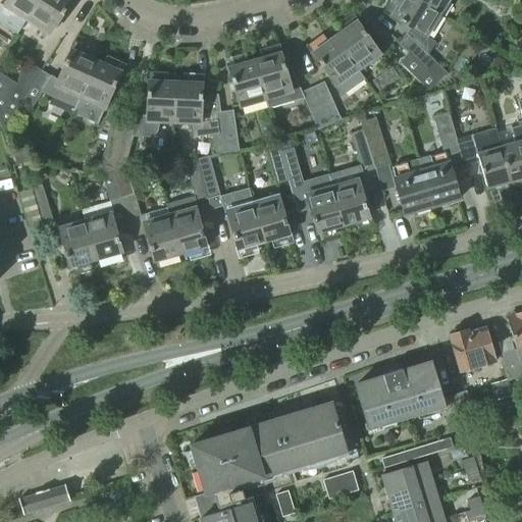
[(7,0),(4,6),(28,21),(41,0),(7,0)]
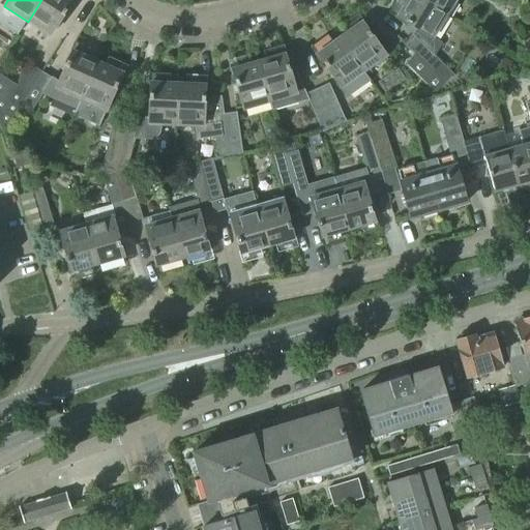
[(68,0),(41,0),(28,22),(51,36),(72,2),(68,0)]
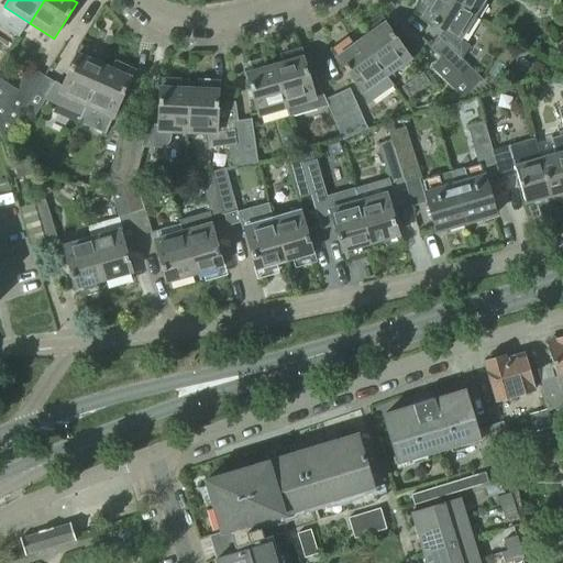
[(475,17),(446,0),(434,0),(423,19),(443,30),(439,39),(451,51),(442,59),(473,89),(482,80),(462,61),(470,46),(460,41),(475,17)]
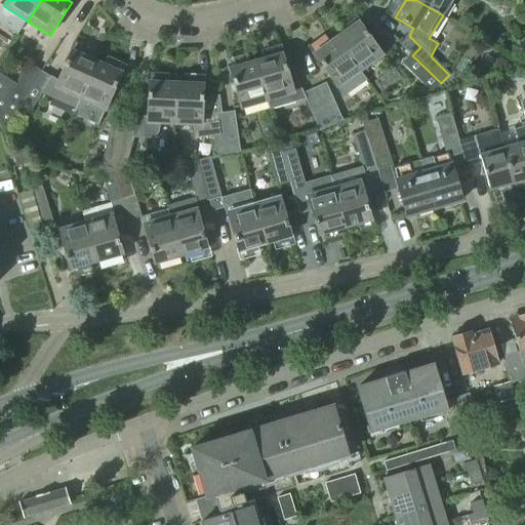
[(416,0),(443,15),(451,0),(416,0)]
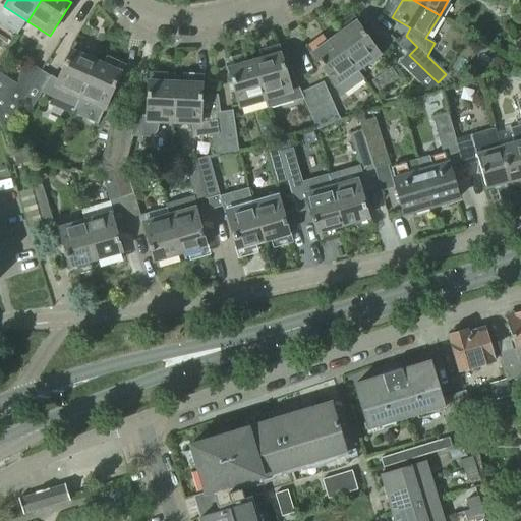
[(335,39),(356,69),(379,54),(356,23),(335,39)]
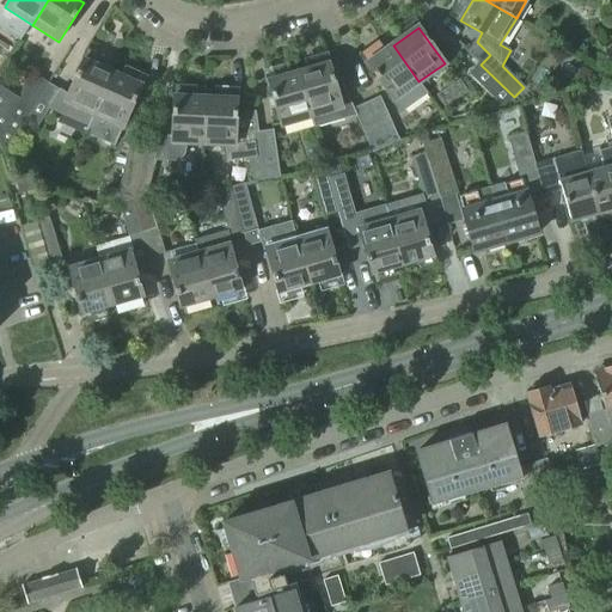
[(393,46),(367,65),(402,114),(428,95),(418,83),(418,81),(393,46)]
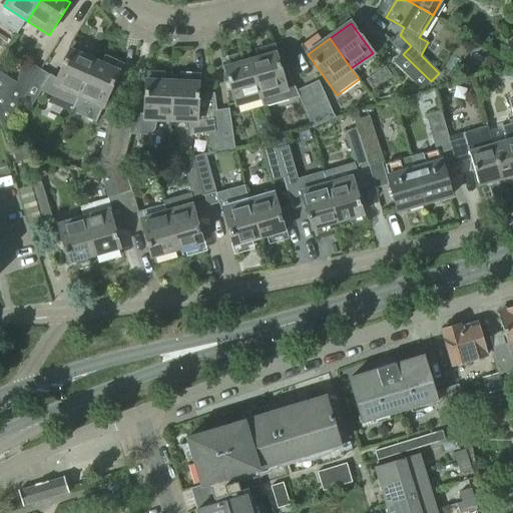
[(40,92),(73,106),(73,107),(78,96),(93,61),(69,50),(56,80),(50,76),(40,92)]
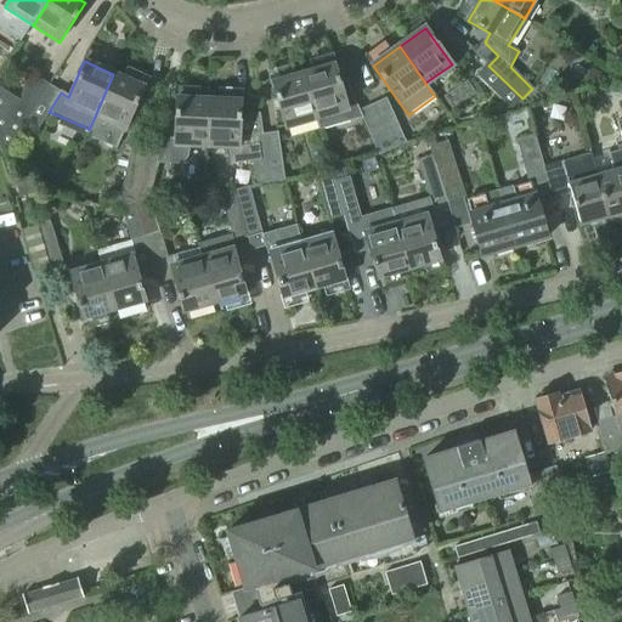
[(522,99),(488,66),(478,77),(512,109),(522,99)]
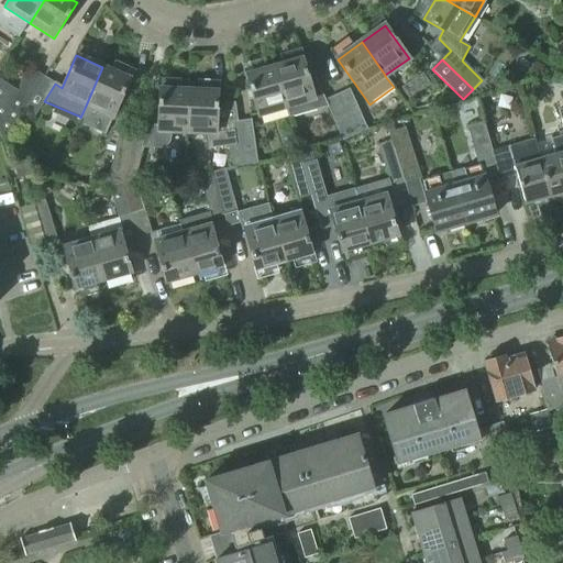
[(322,98),(324,98),(315,79),(309,77),(307,77),(301,61),(276,68),(287,109),(289,119),(318,111),(315,97),(321,95),(322,98)]
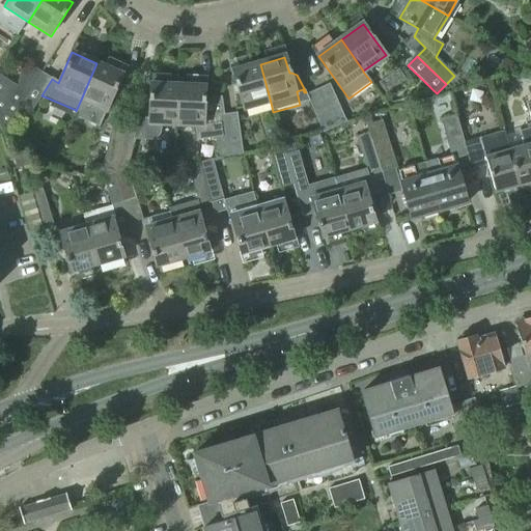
[(122,75),(96,63),(81,100),(76,111),(76,110),(74,116),(100,128),(122,75)]
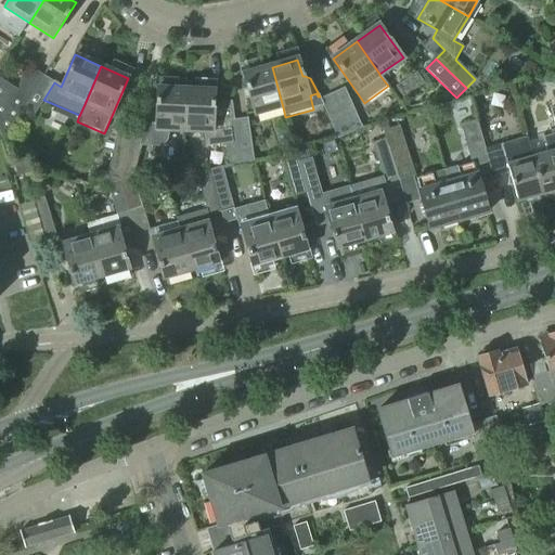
[(283,107),(272,67),(243,76),(255,115),(283,107)]
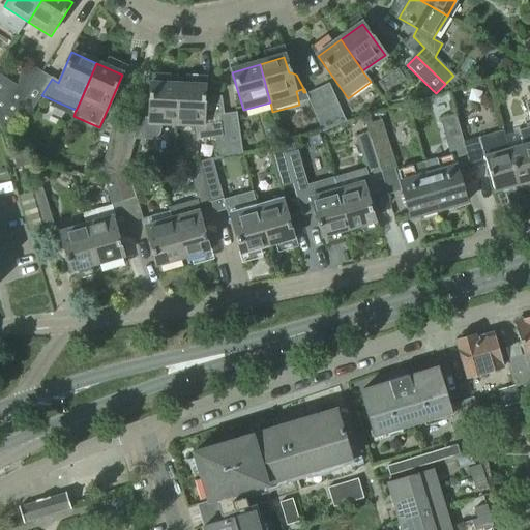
[(20,108),(41,72),(31,65),(18,86),(0,75),(0,126),(2,135),(20,108)]
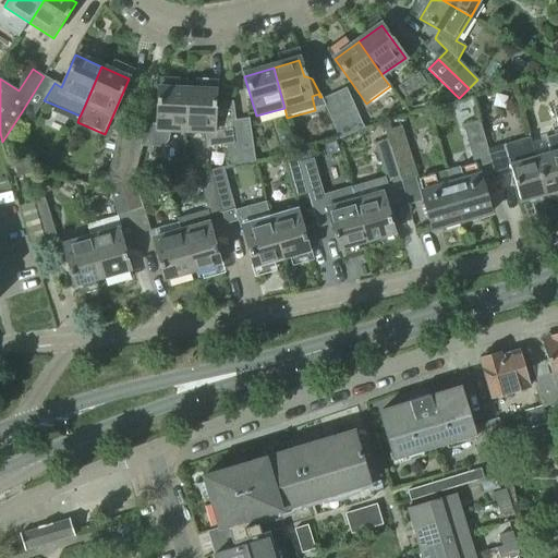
[(32,120),(44,100),(55,83),(44,76),(21,113),(32,120)]
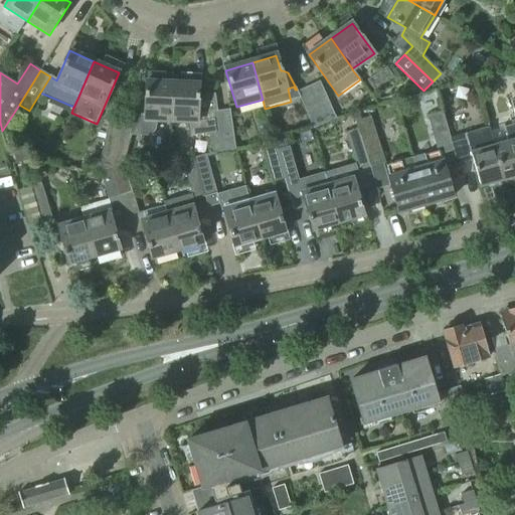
[(157,121),(171,122),(173,83),(146,82),(144,117),(134,117),(132,128),(131,135),(149,136),(154,132),(157,121)]
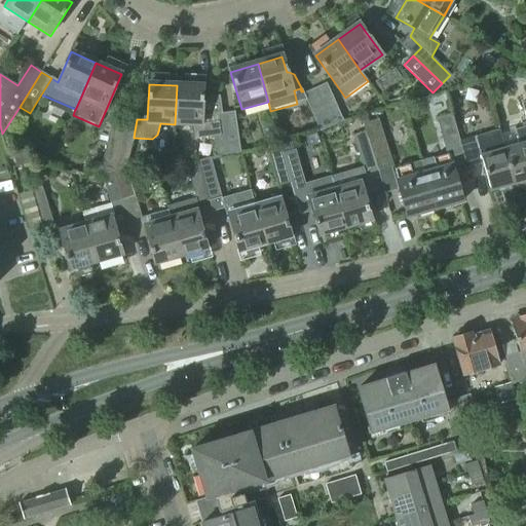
[(326,84),(314,89),(332,127),(343,122),(326,84)]
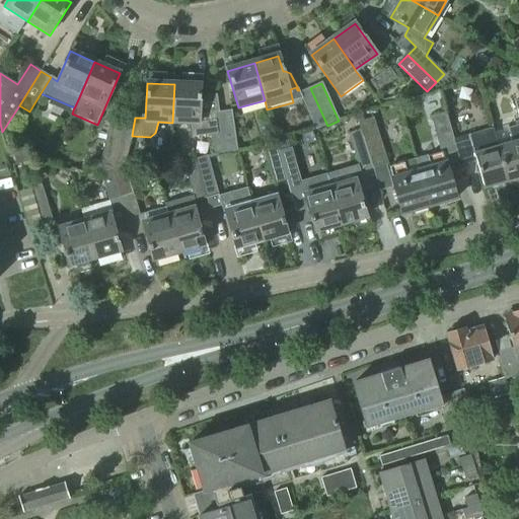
[(201,85),(174,84),(172,123),(191,124),(193,138),(210,135),(212,155),(225,153),(220,115),(219,115),(217,96),(207,97),(207,100),(201,100),(201,85)]
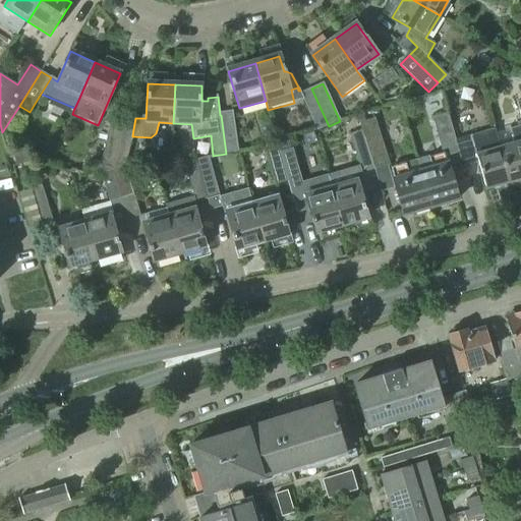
[(311,89),(300,94),(317,131),(329,126),(311,89)]
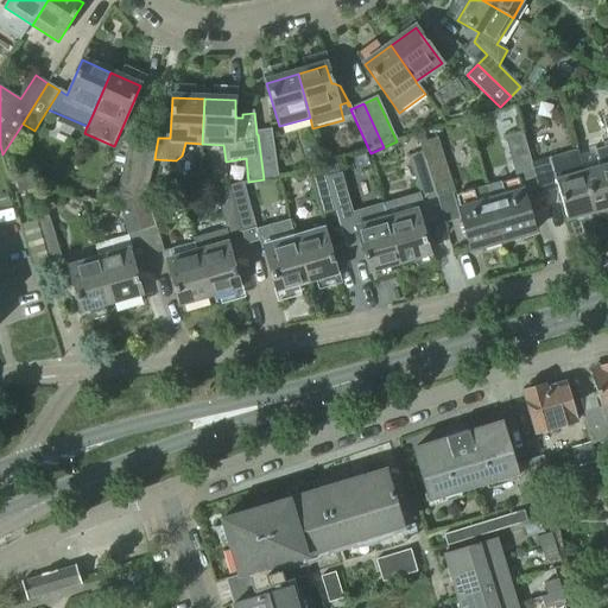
[(583,172),(593,211),(600,209),(601,213),(607,210),(607,106),(606,107),(607,114),(607,118),(602,120),(607,139),(607,141),(603,144),(603,147),(595,151),(600,168),(583,172)]
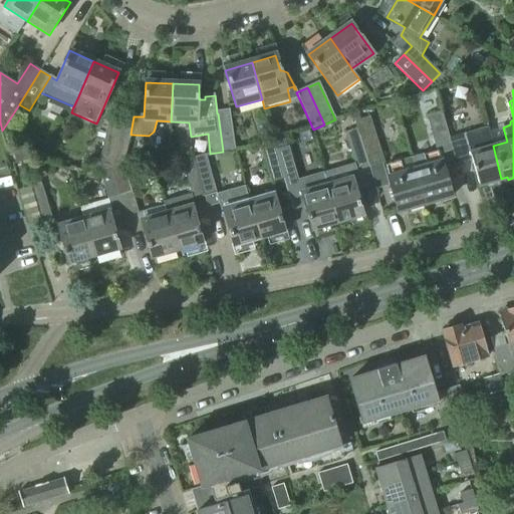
[(413,158),(412,158),(416,174),(425,204),(452,196),(443,163),(455,159),(449,139),(450,138),(442,111),(428,115),(437,151),(413,158)]
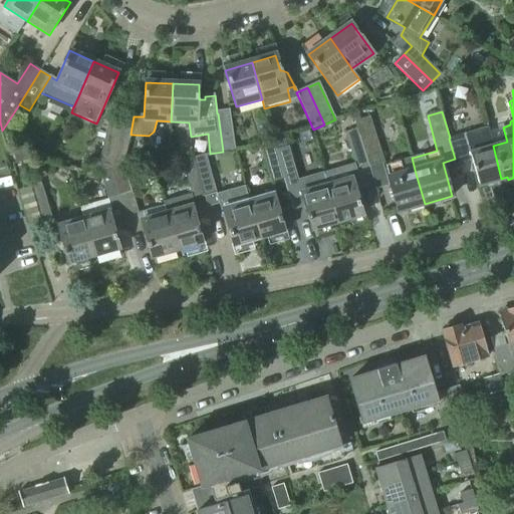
[(218,113),(223,152),(234,151),(229,112),(218,113)]
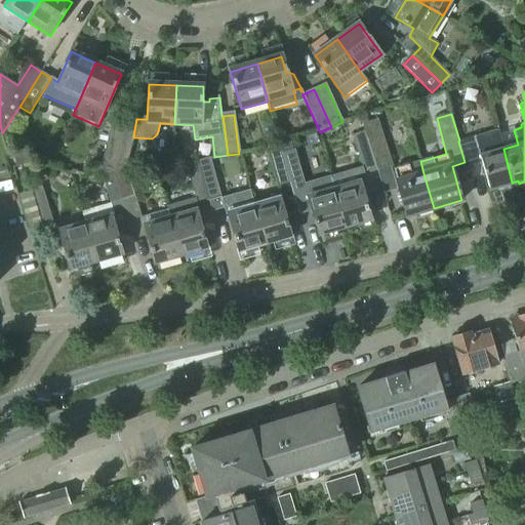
[(366,131),(377,171),(392,167),(377,119),(362,124),(364,131),(366,131)]
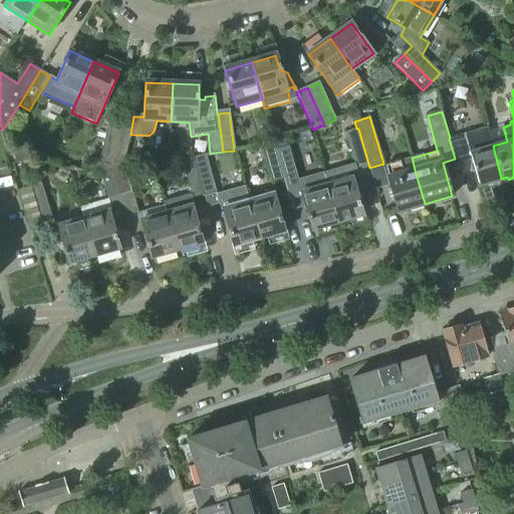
[(120,125),(108,122),(99,161),(111,164),(120,125)]
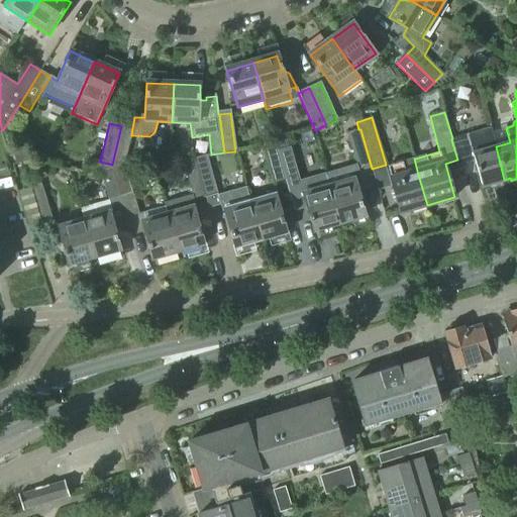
[(121,126),(112,165),(124,167),(131,135),(130,135),(132,128),(121,126)]
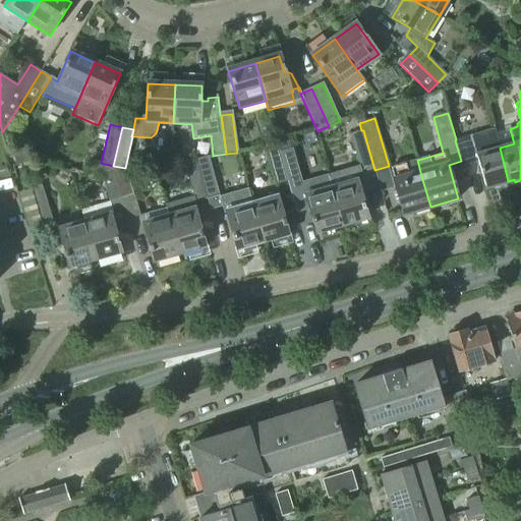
[(508,181),(500,148),(495,129),(456,139),(455,140),(461,161),(463,166),(478,162),(485,187),(494,185),(495,187),(506,184),(505,182),(508,181)]
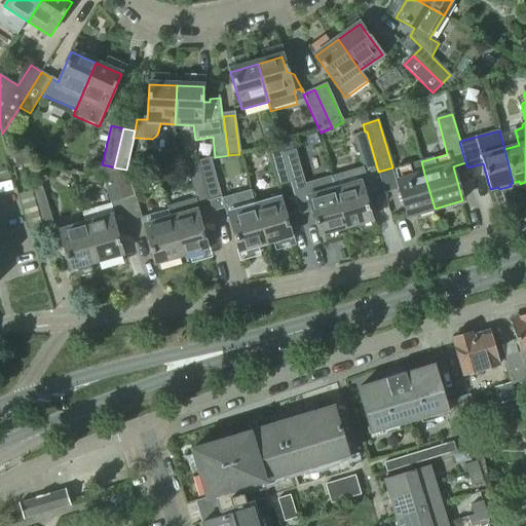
[(365,176),(378,172),(367,132),(365,132),(352,136),(365,176)]
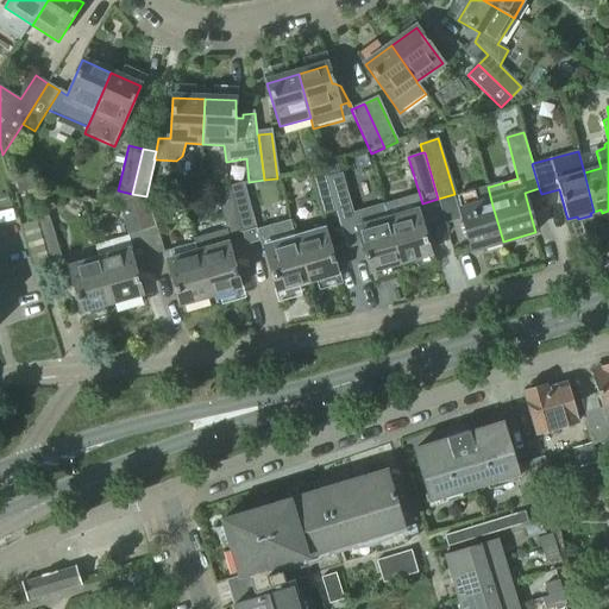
[(324,168),(309,171),(322,217),(337,213),(324,168)]
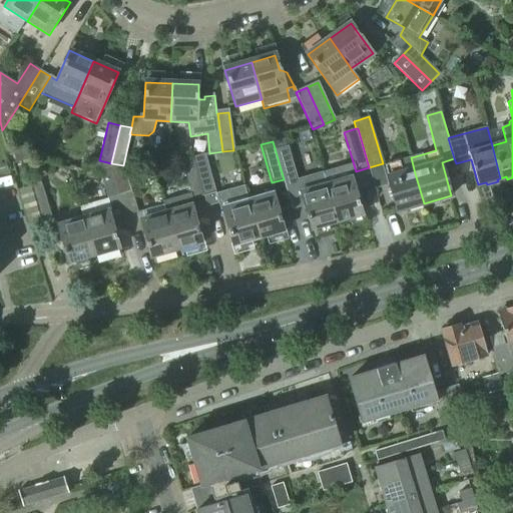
[(11,150),(16,165),(29,161),(24,145),(11,150)]
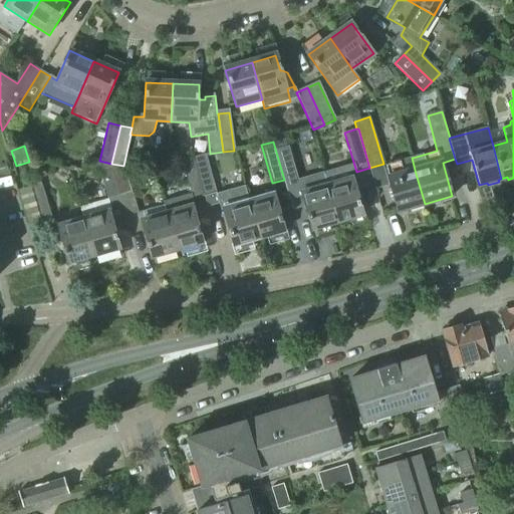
[(208,208),(219,205),(216,194),(206,155),(194,158),(204,197),(208,208)]
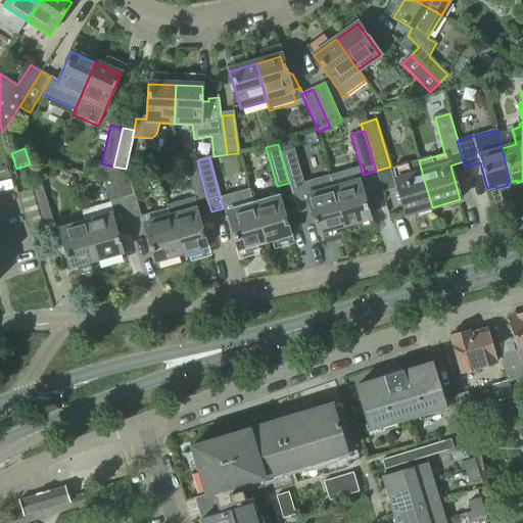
[(207,200),(197,160),(185,164),(194,197),(196,203),(207,200)]
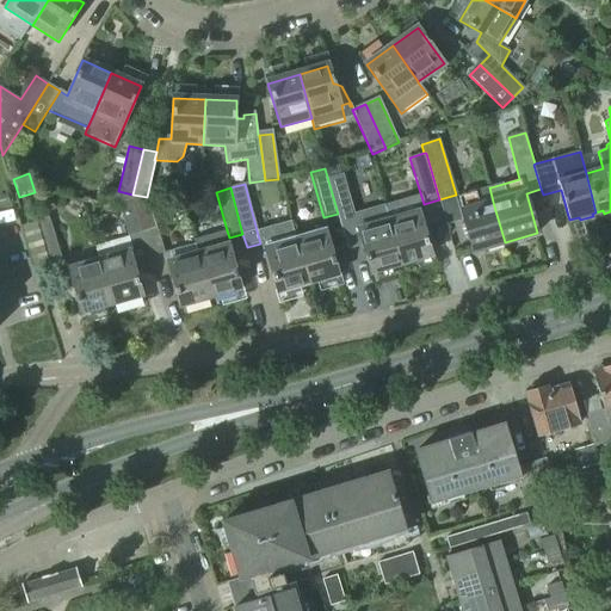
[(494,207),(489,187),(458,196),(462,209),(461,210),(473,251),(505,242),(494,207)]
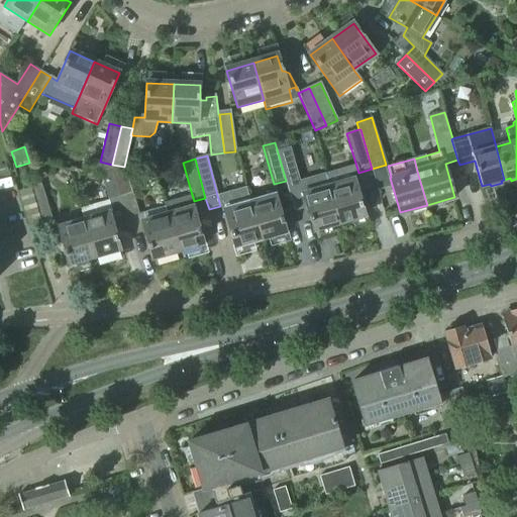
[(90,173),(101,174),(113,171),(124,168),(124,167),(112,165),(100,162),(91,160),(90,173)]
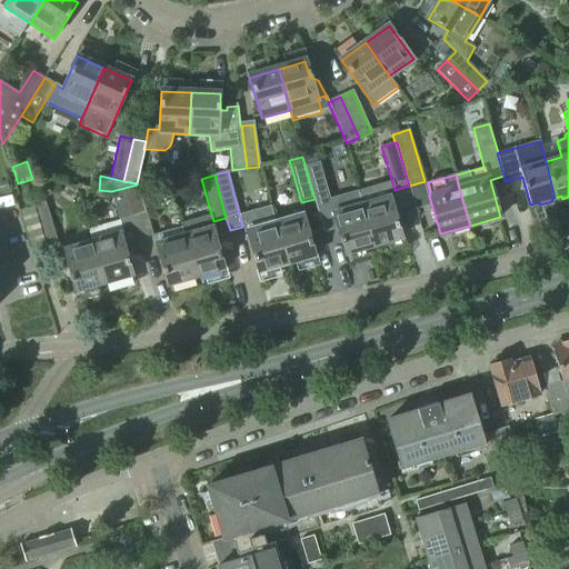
[(137,185),(125,188),(133,218),(146,213),(137,185)]
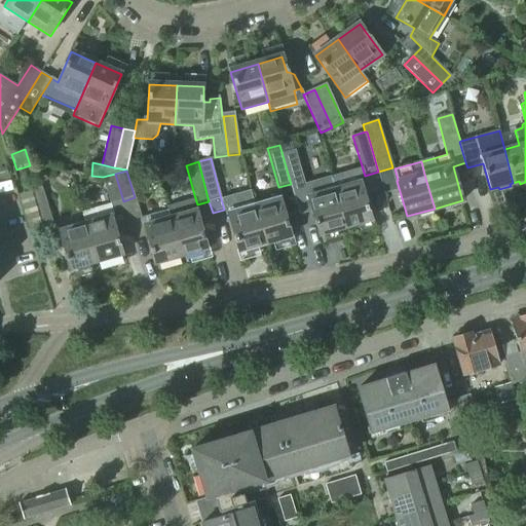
[(83,215),(86,225),(97,263),(122,255),(111,217),(115,216),(111,204),(123,201),(115,174),(103,177),(111,203),(96,209),(97,212),(83,215)]
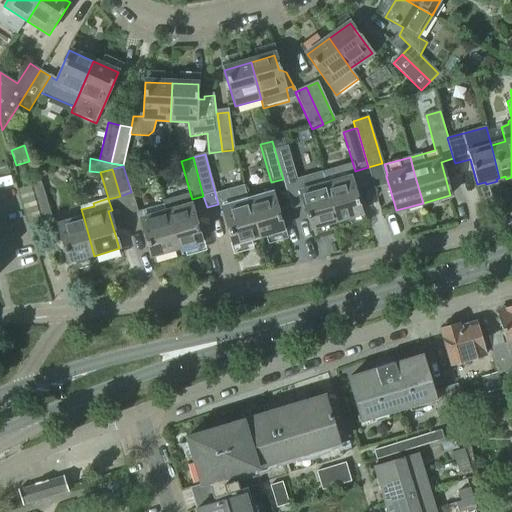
[(325,186),(336,222),(362,214),(351,178),(325,186)]
